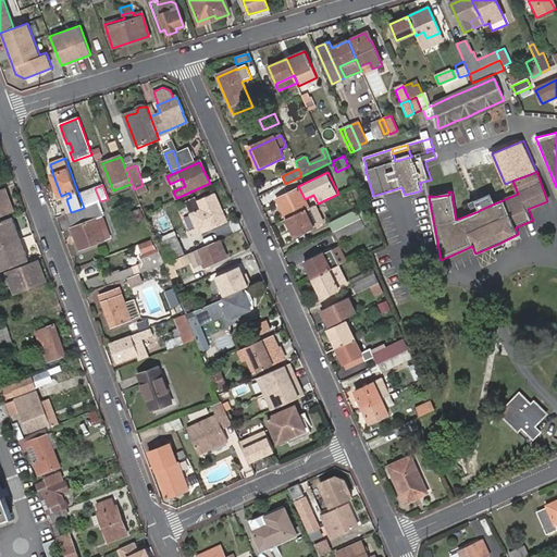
[(146,186),(136,190),(143,206),(146,205),(141,194),(148,192),(146,186)]
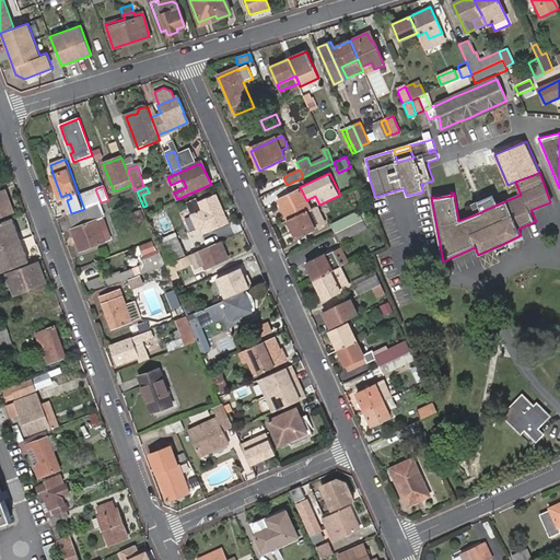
[(277,199),(288,221),(311,209),(306,200),(300,187),(277,199)]
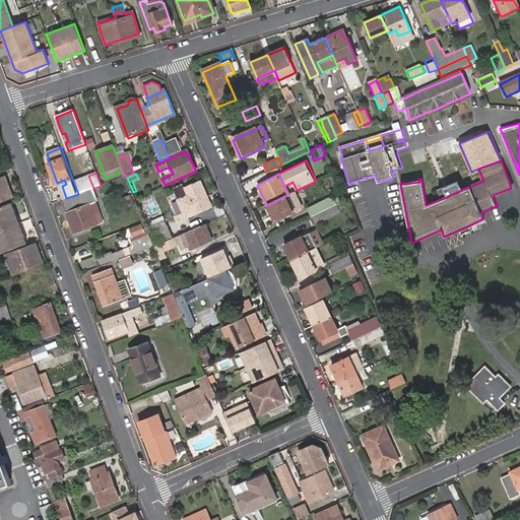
[(73,181),(78,194),(92,189),(93,188),(88,176),(73,181)]
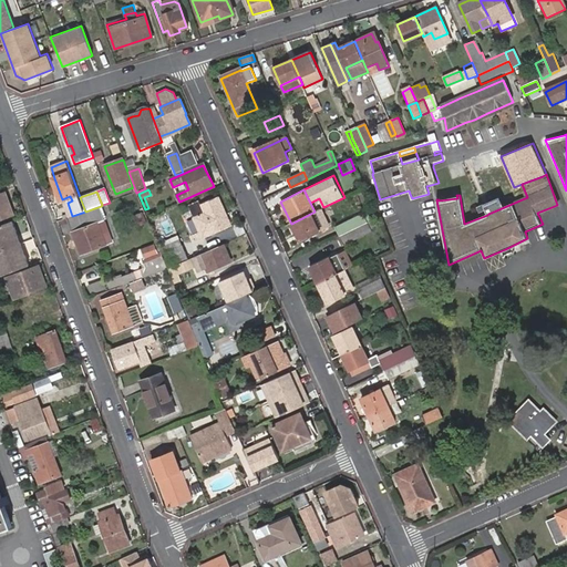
[(0,219),(14,215),(7,194),(0,195),(0,219)]
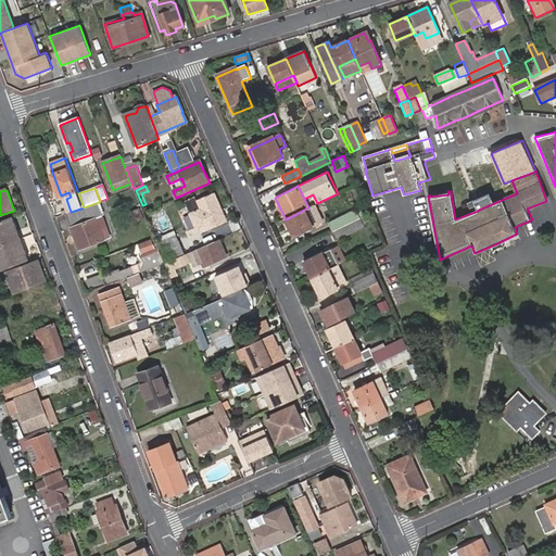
[(478,211),(494,203),(490,192),(476,199),(467,202),(470,207),(476,205),(478,211)]
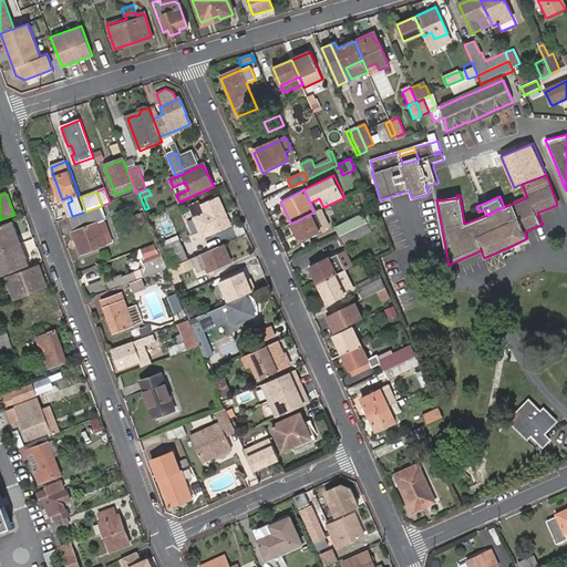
[(206,213),(199,215),(195,217),(204,237),(209,235),(230,225),(218,198),(203,205),(206,213)]
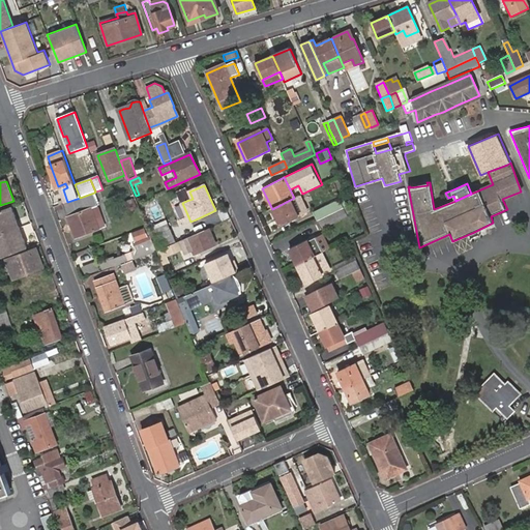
[(67,202),(64,204),(77,238),(99,229),(92,208),(99,206),(94,193),(80,198),(67,202)]
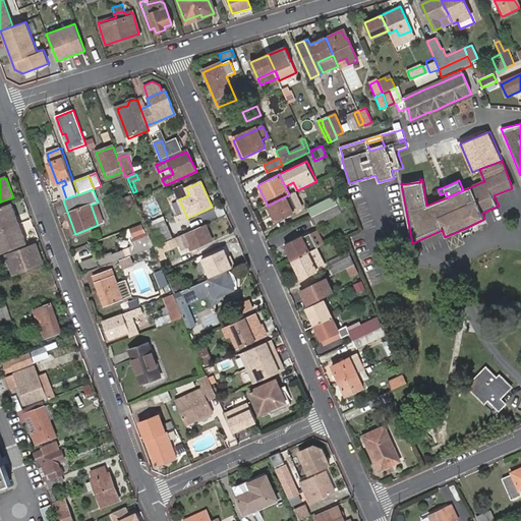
[(289,194),(268,206),(276,222),(293,214),(293,212),(301,208),(294,192),(289,194)]
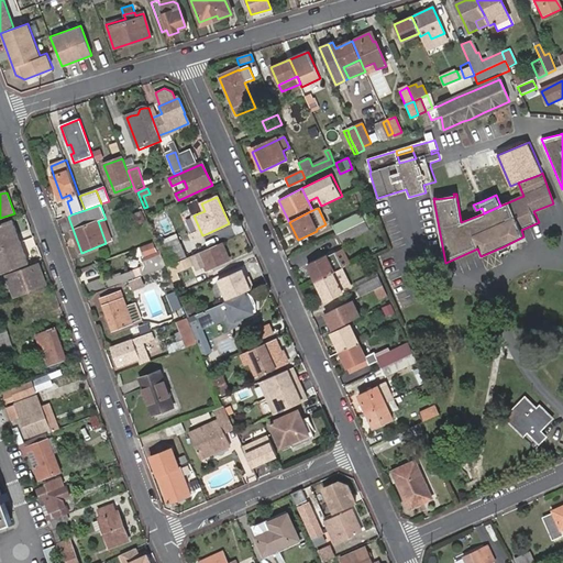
[(332,225),(337,235),(365,221),(361,212),(332,225)]
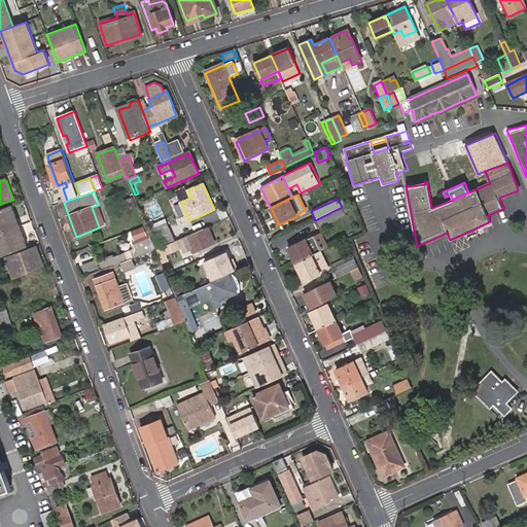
[(344,211),(352,208),(350,203),(342,207),(315,220),(319,229),(346,215),(344,211)]
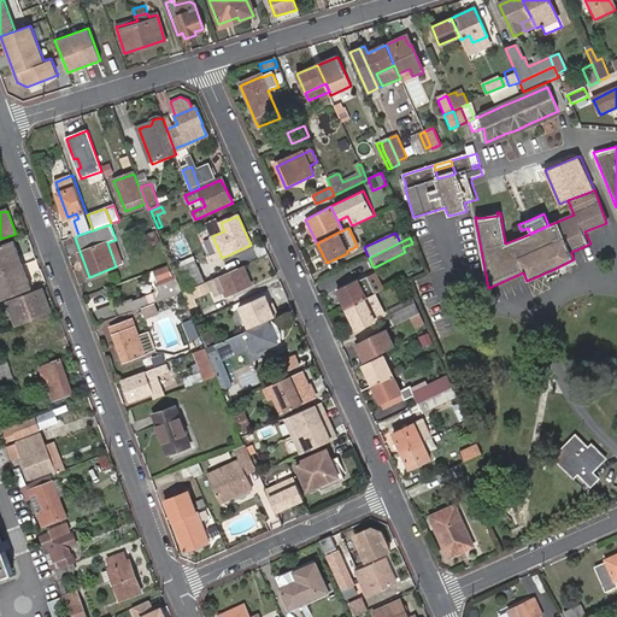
[(107,242),(116,266),(124,264),(116,240),(107,242)]
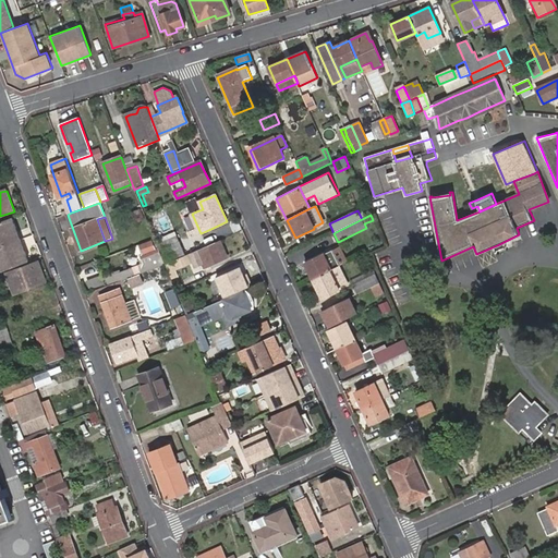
[(13,218),(0,222),(0,247),(22,240),(13,218)]
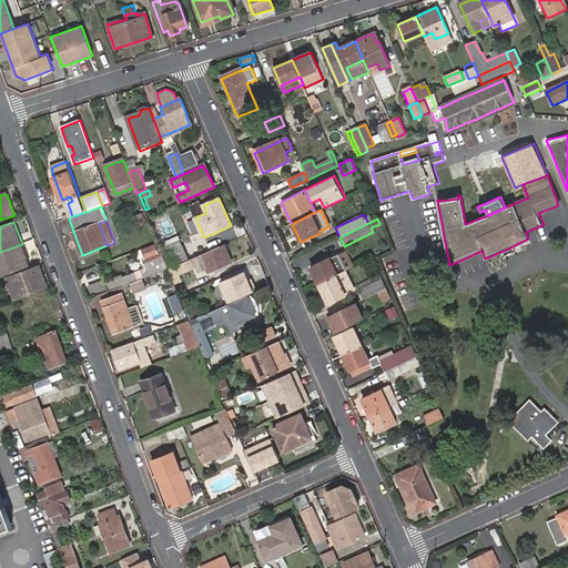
[(191,260),(185,246),(181,240),(169,244),(160,249),(169,270),(170,269),(191,260)]
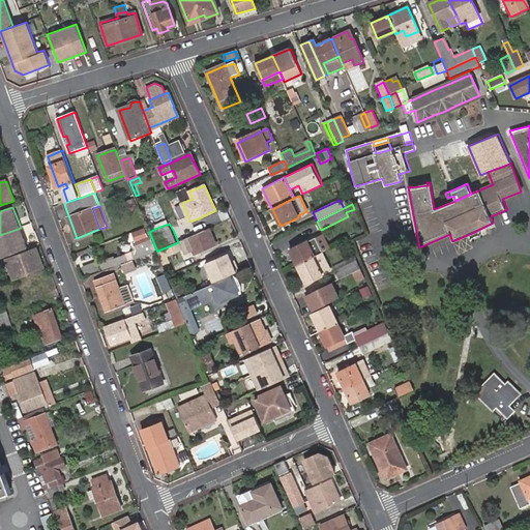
[(127,258),(126,255),(115,259),(118,265),(118,266),(119,265),(130,261),(157,252),(149,232),(148,227),(144,229),(134,233),(133,233),(136,240),(134,241),(137,251),(138,253),(135,255),(128,258),(127,258)]
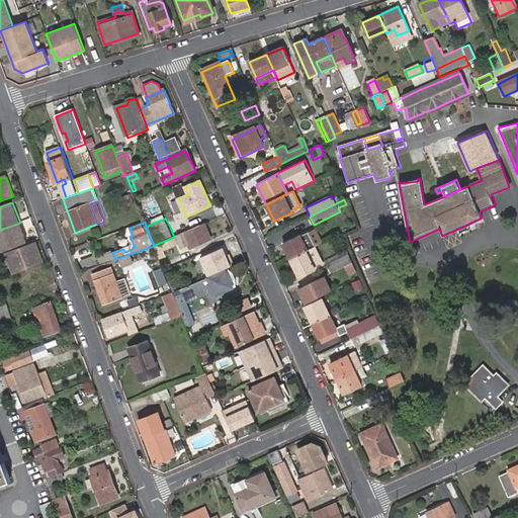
[(20,223),(0,230),(0,249),(1,253),(27,243),(20,223)]
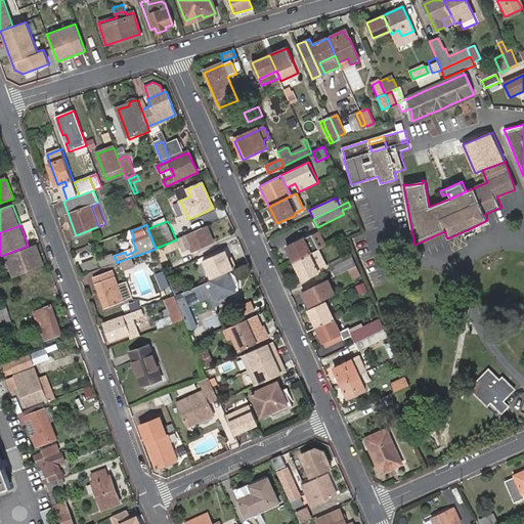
[(214,243),(207,225),(202,228),(210,245),(214,243)]
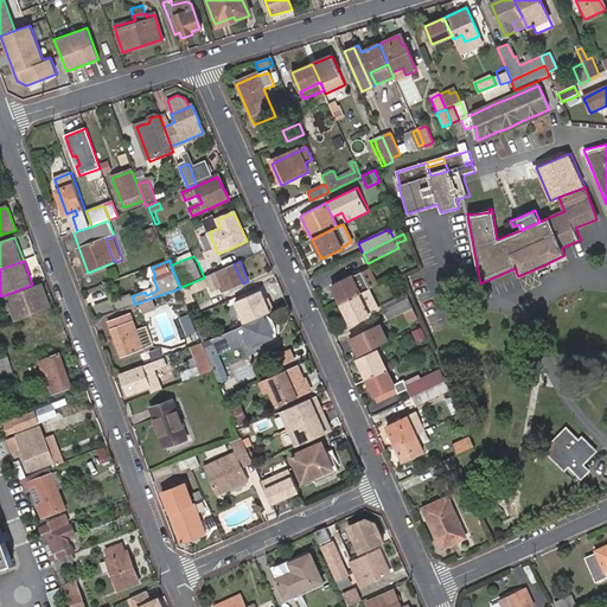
[(243,283),(234,264),(204,278),(181,287),(189,302),(195,300),(192,293),(210,285),(213,292),(222,287),(224,292),(243,283)]
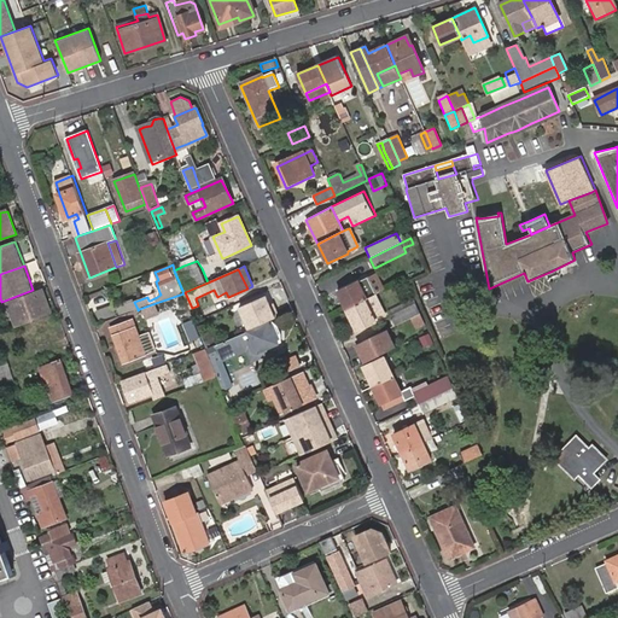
[(338,292),(347,310),(366,301),(385,291),(377,275),(369,279),(369,278),(338,292)]
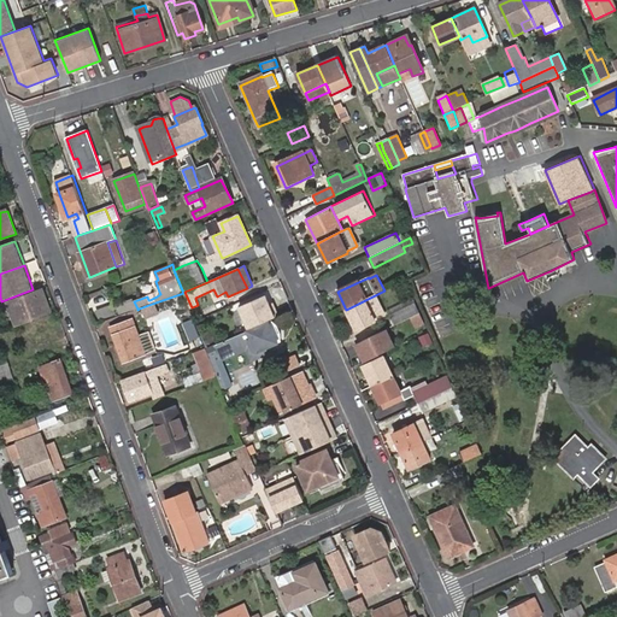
[(42,291),(7,304),(17,327),(51,313),(42,291)]
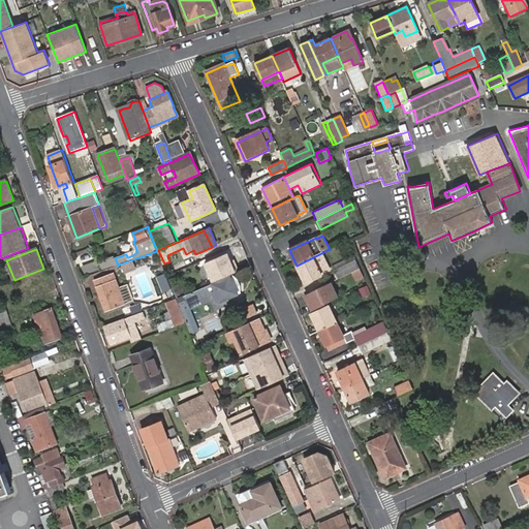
[(206,262),(214,282),(239,271),(236,263),(234,265),(228,253),(206,262)]
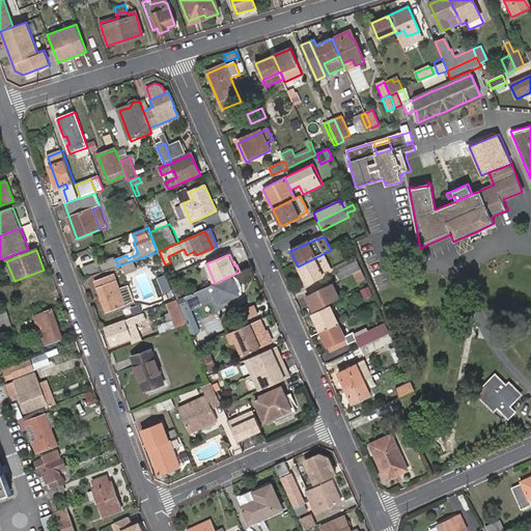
[(314,258),(298,267),(307,284),(323,276),(314,258)]
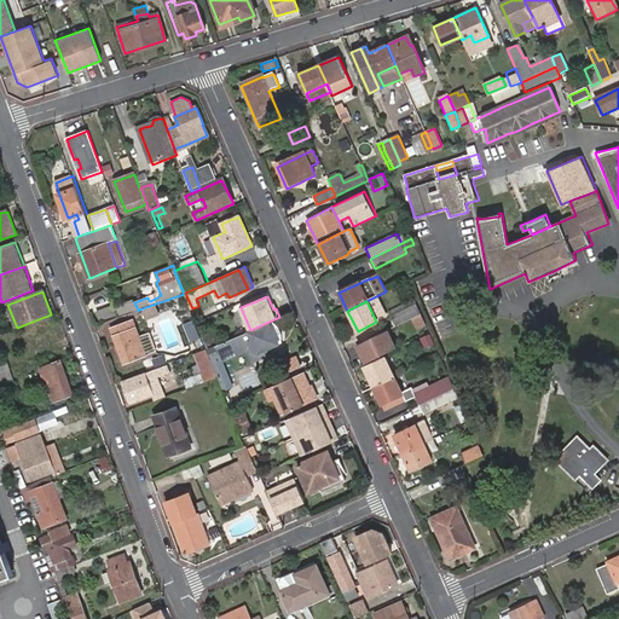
[(138,310),(134,302),(121,307),(123,314),(138,310)]
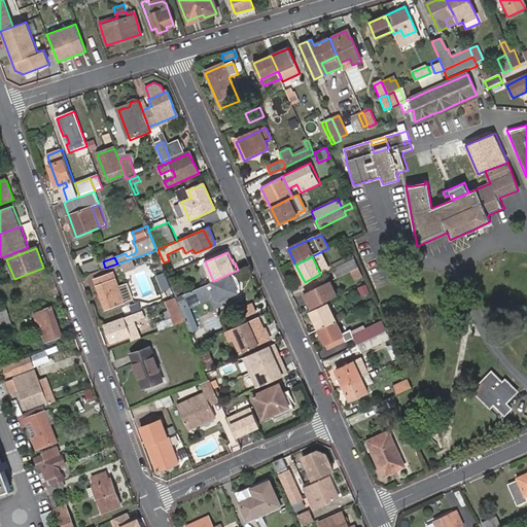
[(331,269),(337,279),(359,268),(354,257),(331,269)]
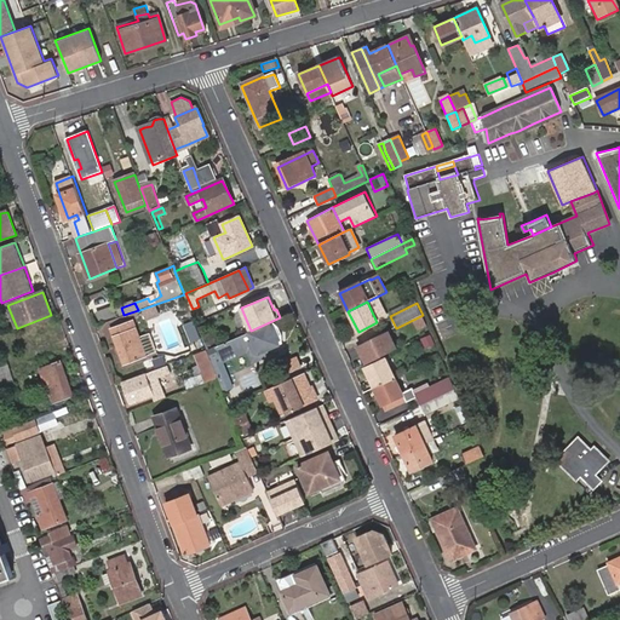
[(114,305),(96,311),(99,321),(116,316),(114,305)]
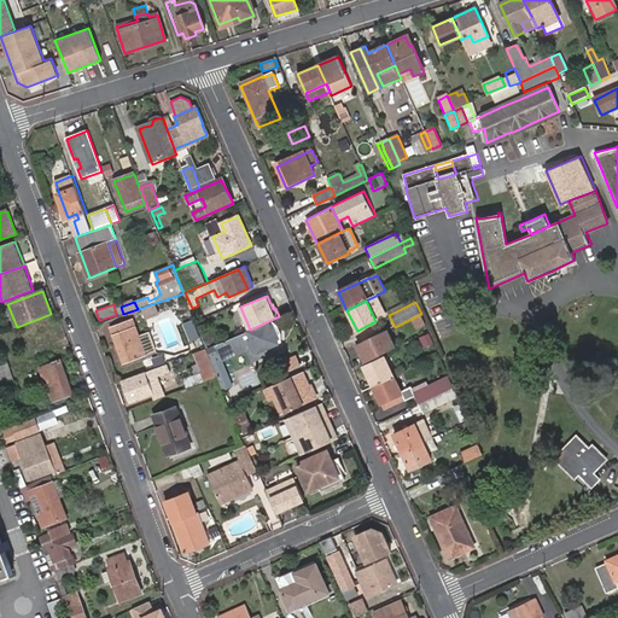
[(138,310),(134,312),(138,320),(155,314),(152,304),(139,309),(138,310)]
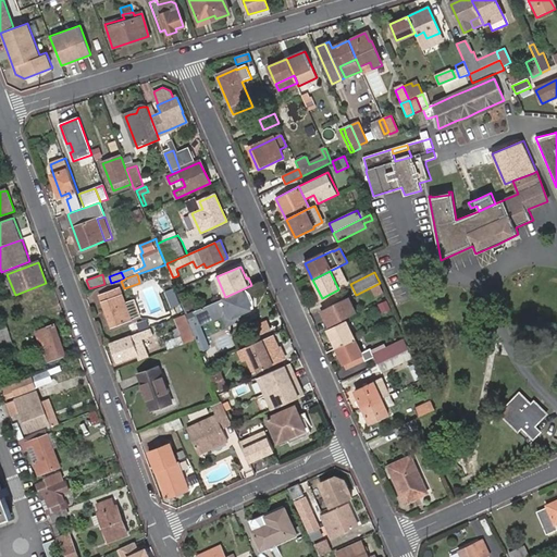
[(360,304),(383,293),(380,283),(356,295),(360,304)]
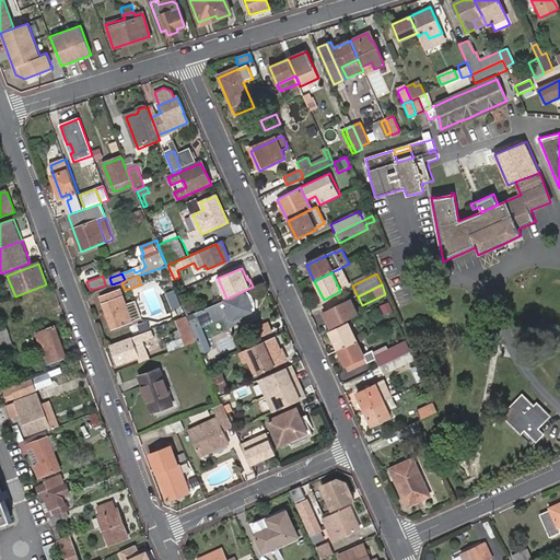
[(126,304),(120,290),(101,298),(113,328),(132,321),(126,304)]
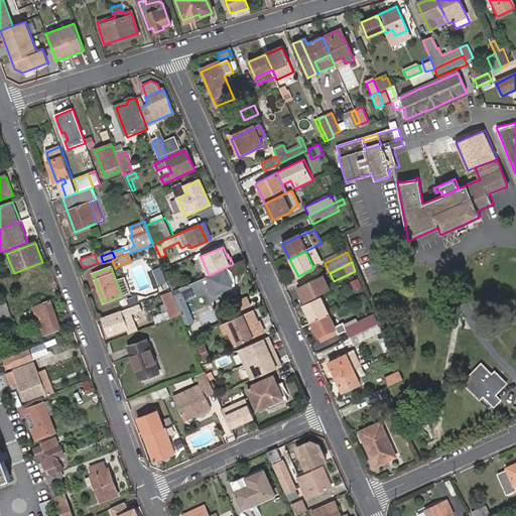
[(158,285),(160,284),(166,282),(160,267),(152,270),(158,285)]
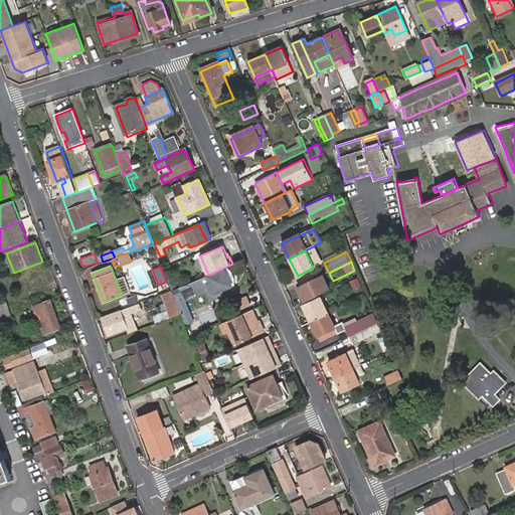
[(226,269),(174,291),(187,321),(193,318),(186,300),(206,292),(211,301),(224,296),(222,292),(234,286),(234,279),(231,273),(226,269)]
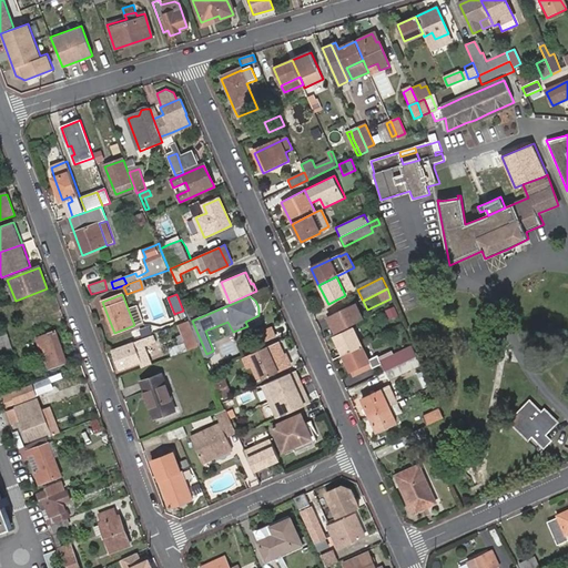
[(192,318),(200,315),(192,297),(184,301),(192,318)]
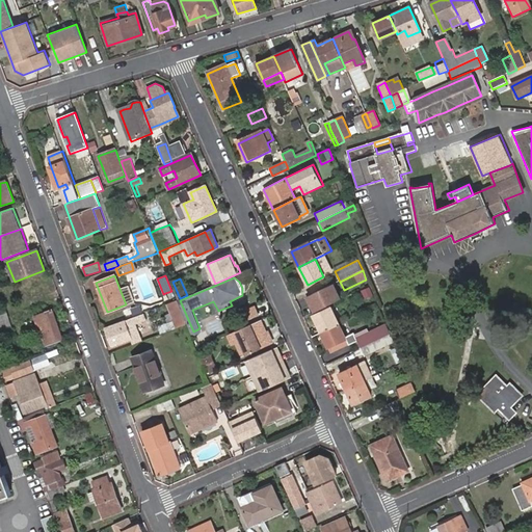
[(331,281),(301,293),(309,309),(339,296),(331,281)]
